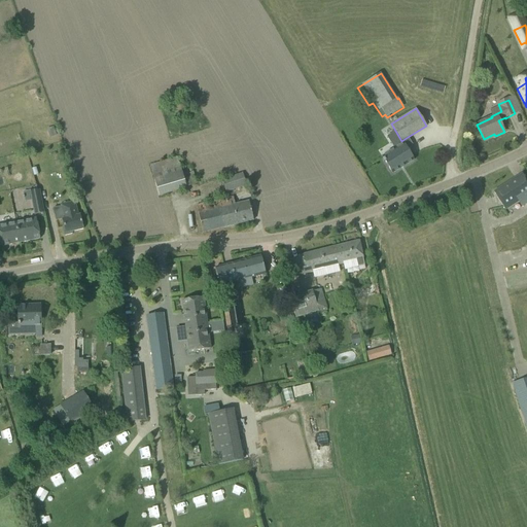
[(413,146),(408,137),(401,141),(403,143),(381,157),(392,175),(397,171),(414,161),(415,161),(408,149),(413,146)]
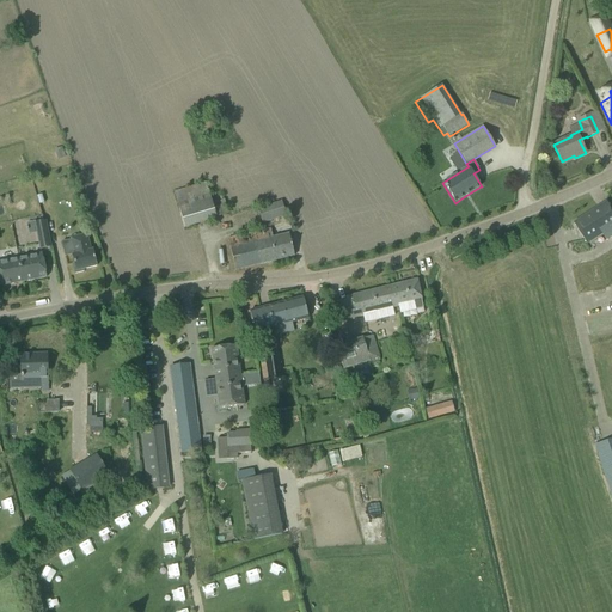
[(227,214),(221,195),(210,199),(206,182),(175,193),(184,227),(227,214)]
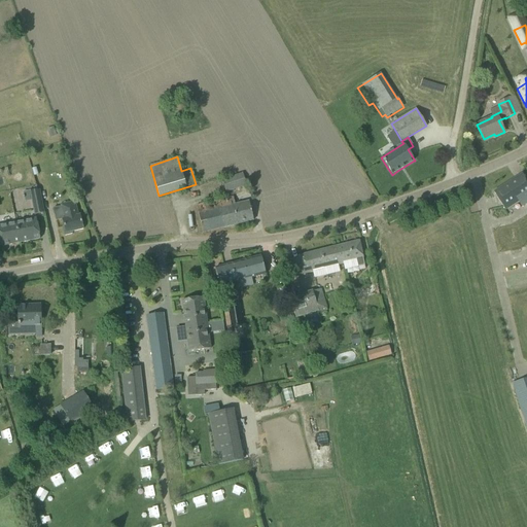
[(243,175),(222,181),(225,192),(246,185),(243,175)]
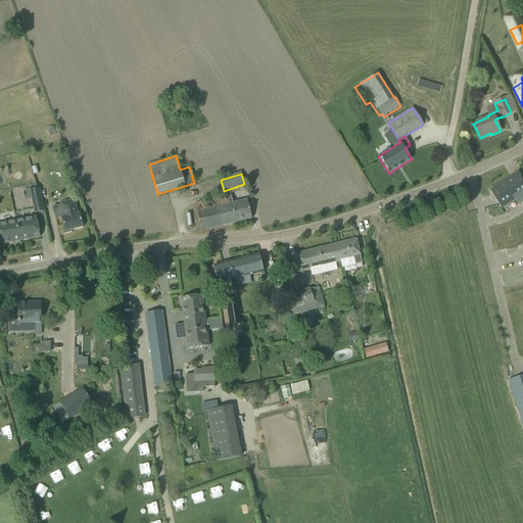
[(522,181),(518,174),(490,191),(502,208),(513,202),(516,207),(522,202),(522,181)]
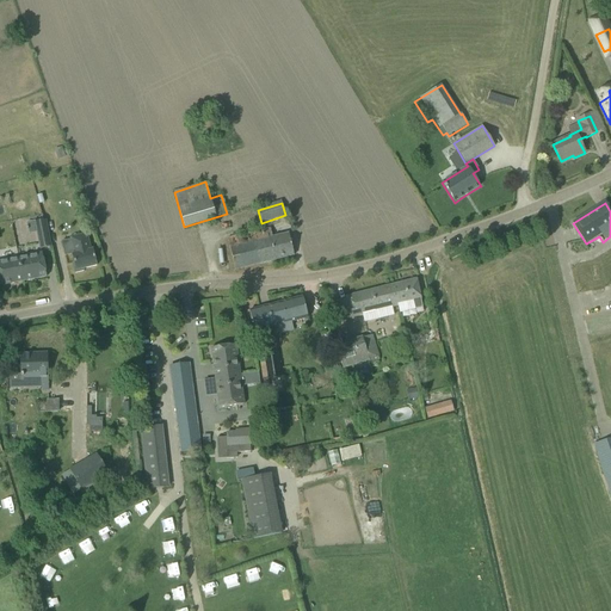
[(45,221),(34,222),(39,250),(51,247),(45,221)]
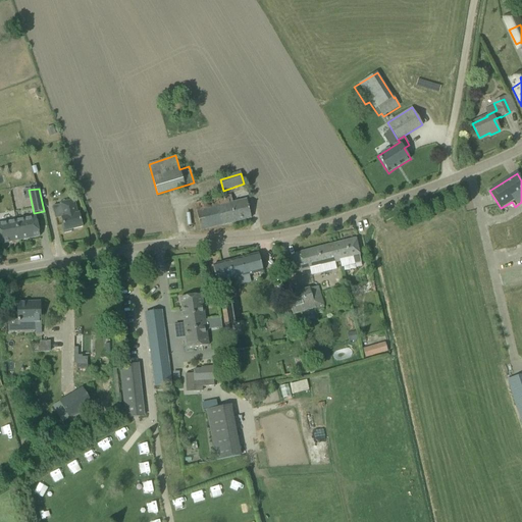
[(251,218),(247,200),(232,203),(231,196),(195,204),(201,230),(251,218)]
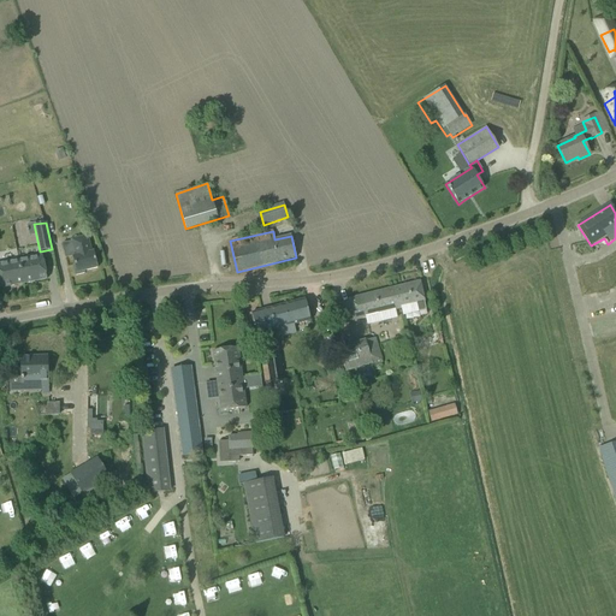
[(98,268),(93,252),(92,252),(88,235),(70,240),(73,256),(72,256),(75,265),(72,266),(75,277),(84,274),(84,272),(98,268)]
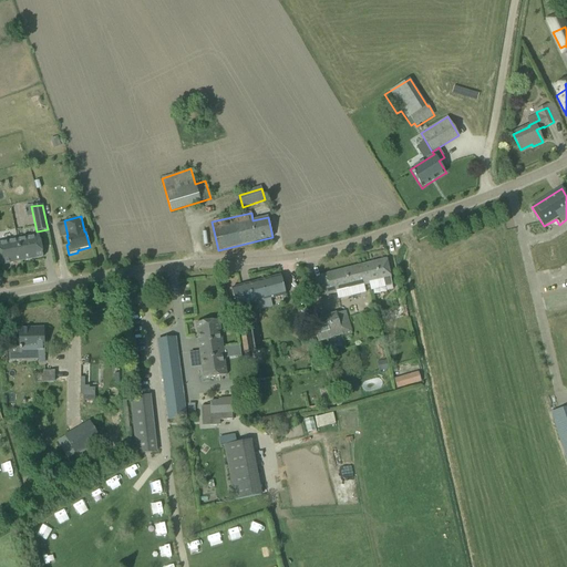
[(17,240),(21,261),(42,257),(39,236),(17,240)]
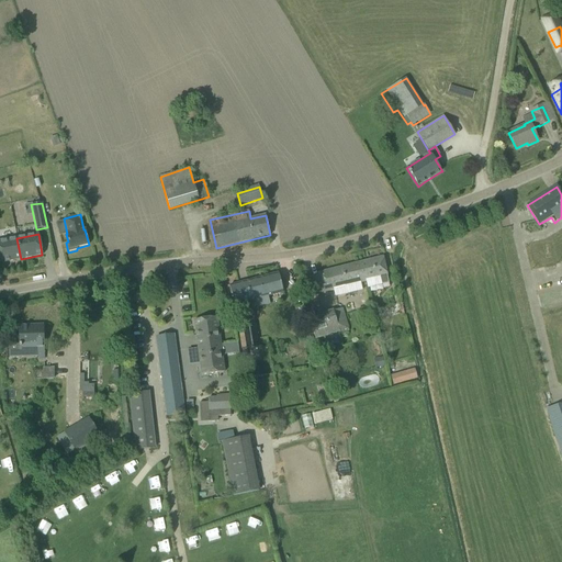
[(0,262),(21,259),(17,238),(0,240),(0,262)]
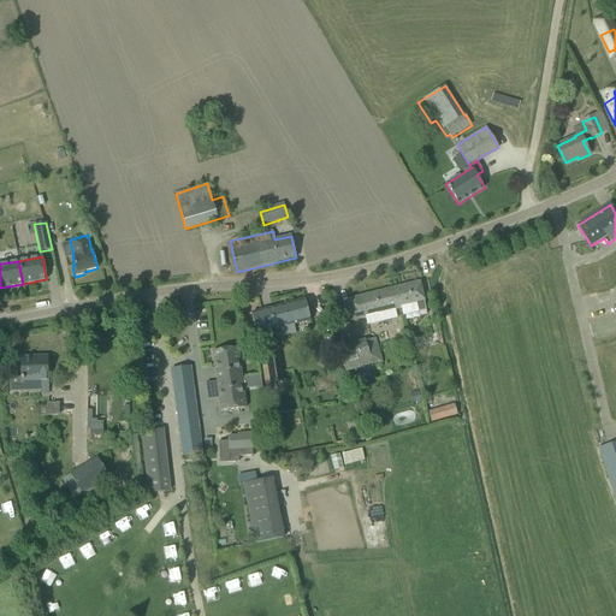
[(425,303),(422,292),(420,282),(391,289),(396,311),(401,309),(403,317),(426,311),(424,303),(425,303)]
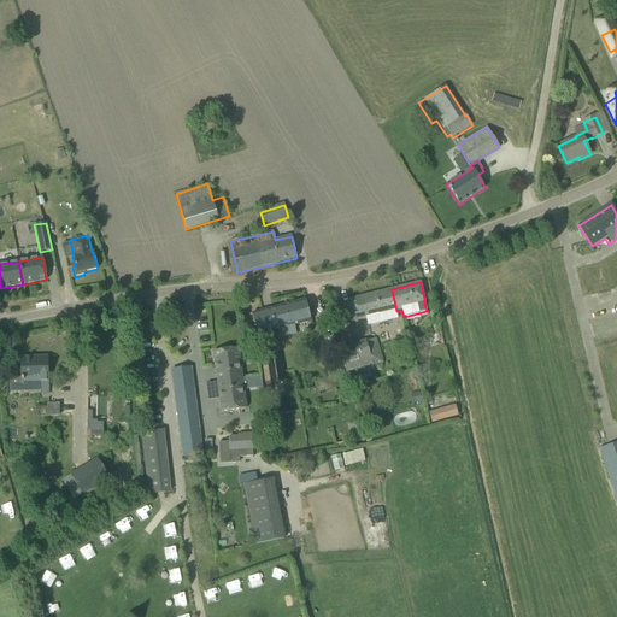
[(389,321),(388,313),(397,311),(392,289),(348,300),(353,321),(364,318),(366,317),(368,325),(389,321)]
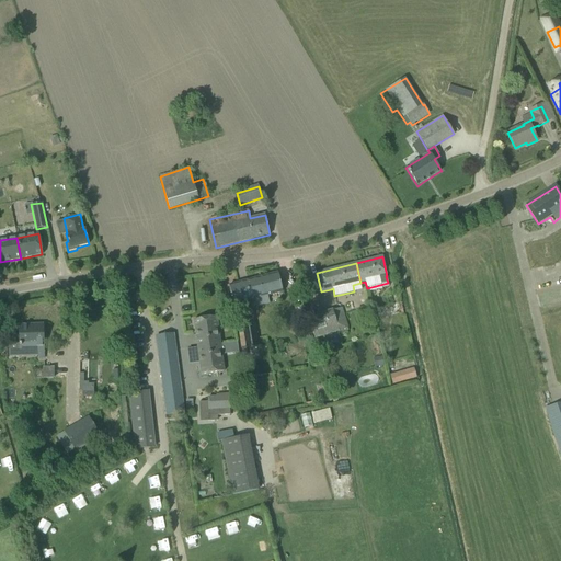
[(229,286),(233,305),(254,299),(256,307),(270,304),(267,296),(283,293),(277,273),(229,286)]
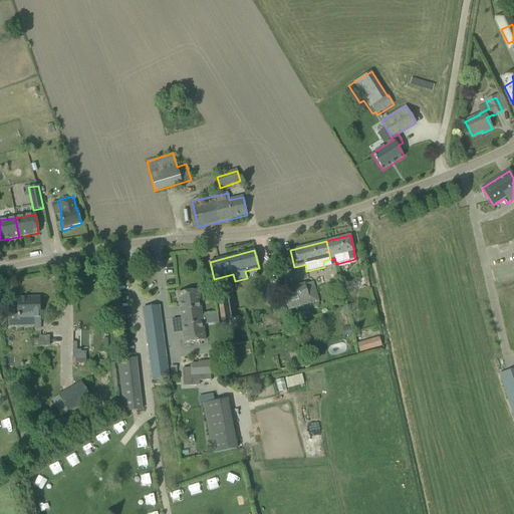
[(305,283),(282,291),(288,310),(312,303),(312,305),(319,303),(318,301),(319,301),(313,282),(305,284),(305,283)]
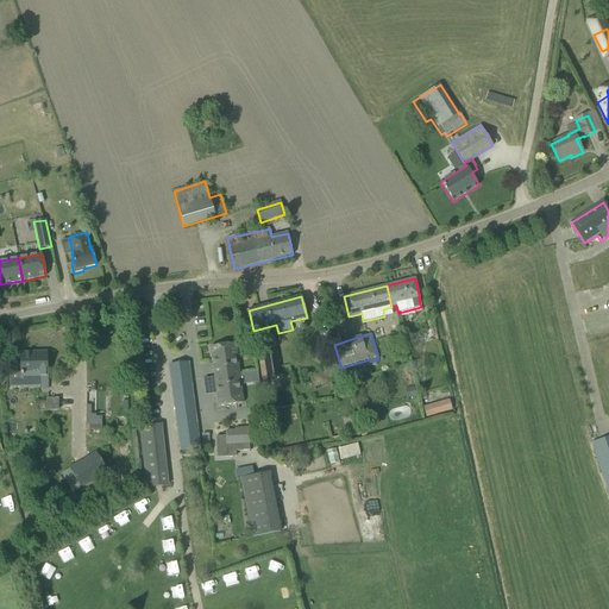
[(211,347),(214,377),(239,374),(236,344),(211,347)]
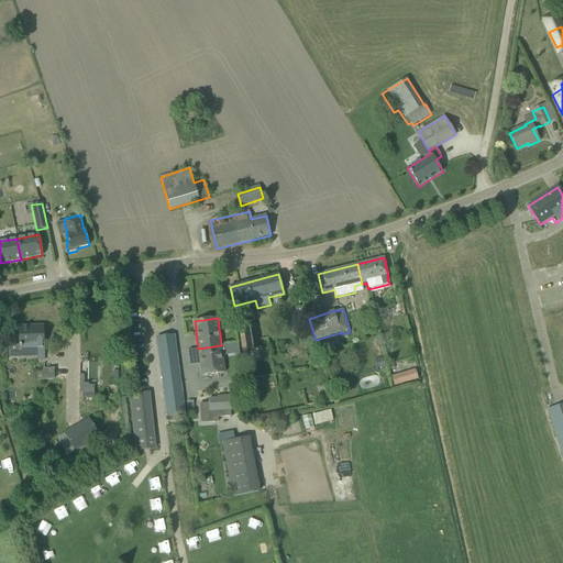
[(255,326),(238,328),(242,351),(260,349),(255,326)]
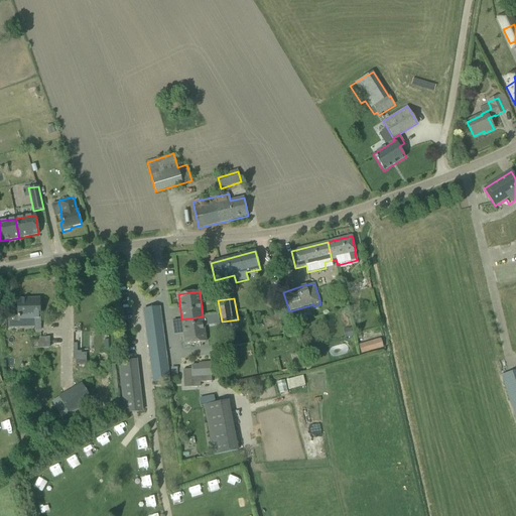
[(17,299),(18,323),(39,323),(39,299),(17,299)]
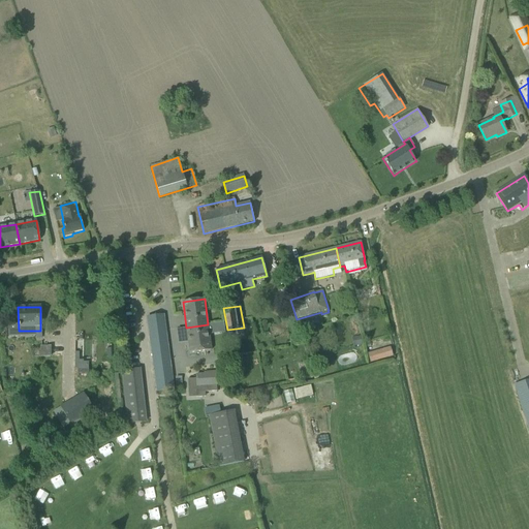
[(157,392),(174,390),(163,316),(147,318),(157,392)]
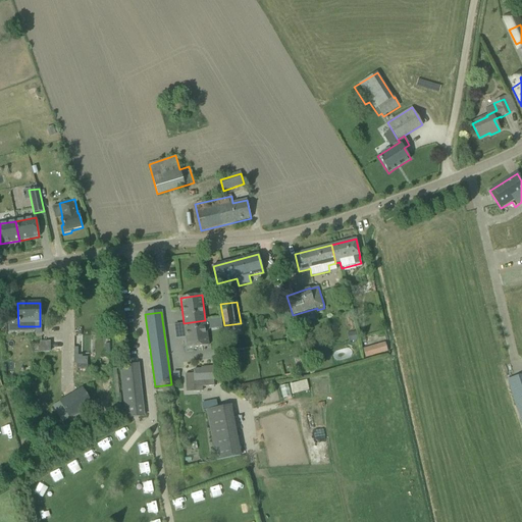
[(205,320),(184,323),(187,348),(208,346),(205,320)]
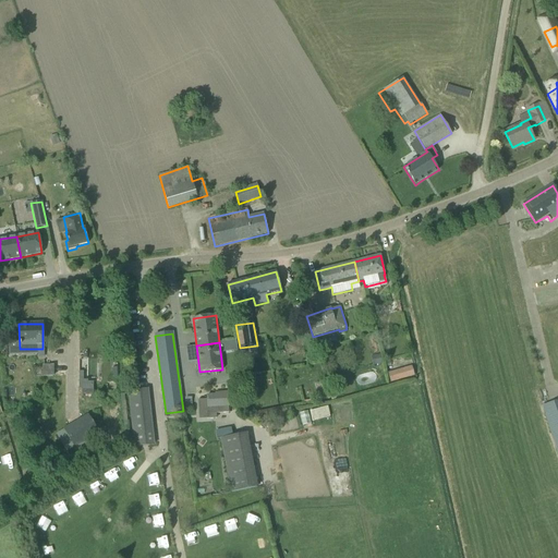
[(53,375),(52,364),(41,364),(41,376),(53,375)]
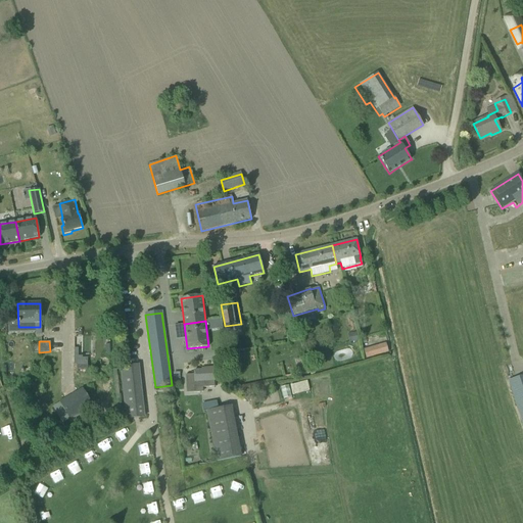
[(387,351),(385,344),(365,350),(367,358),(387,351)]
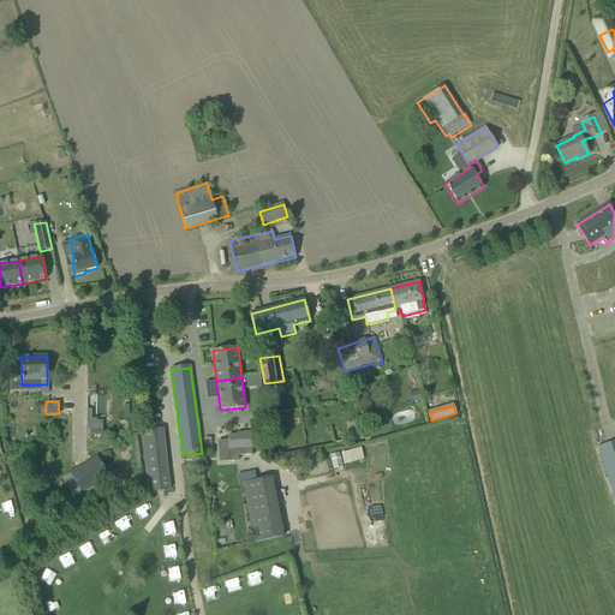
[(141,431),(148,493),(159,491),(157,478),(165,477),(163,466),(165,465),(161,429),(141,431)]
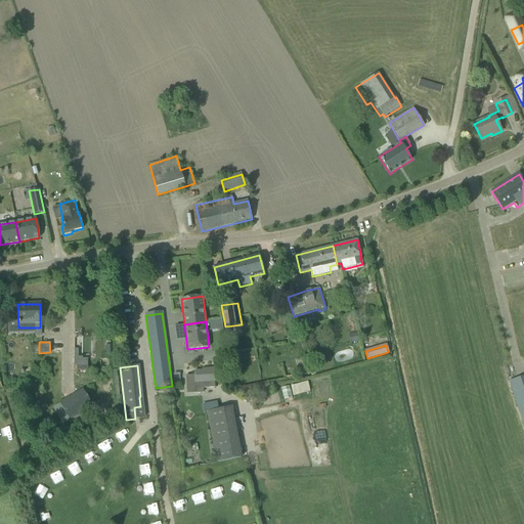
[(194,372),(194,376),(185,377),(187,394),(204,393),(203,389),(214,388),(213,368),(205,369),(205,372),(194,372)]
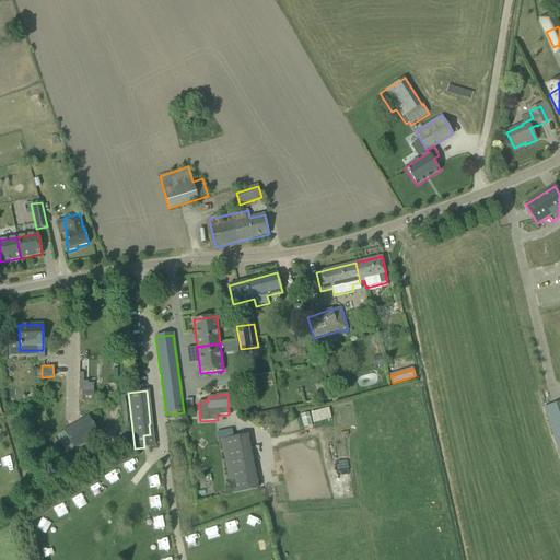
[(559,458),(559,401),(544,408),(559,458)]
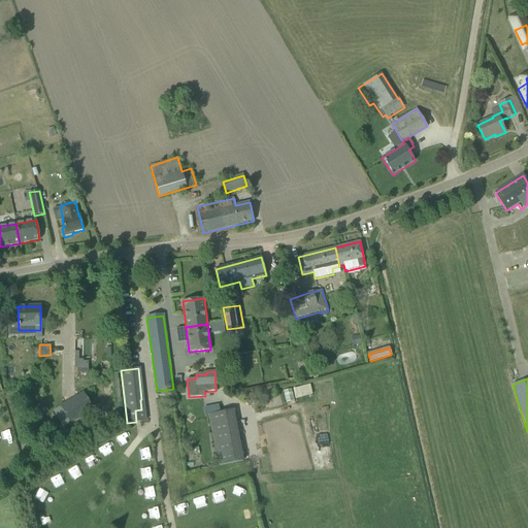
[(294,397),(311,396),(310,385),(293,387),(294,397)]
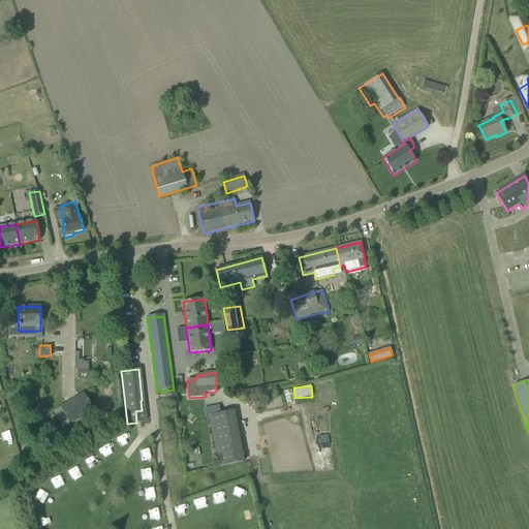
[(85,397),(62,410),(71,425),(93,411),(85,397)]
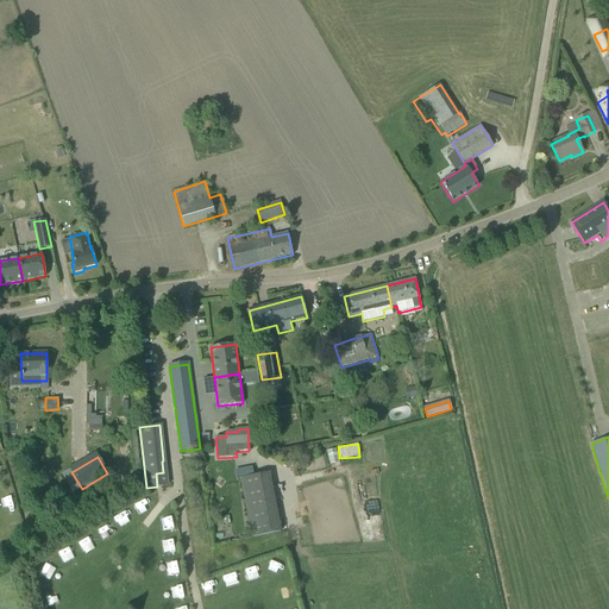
[(252,466),(244,469),(246,477),(253,476),(252,466)]
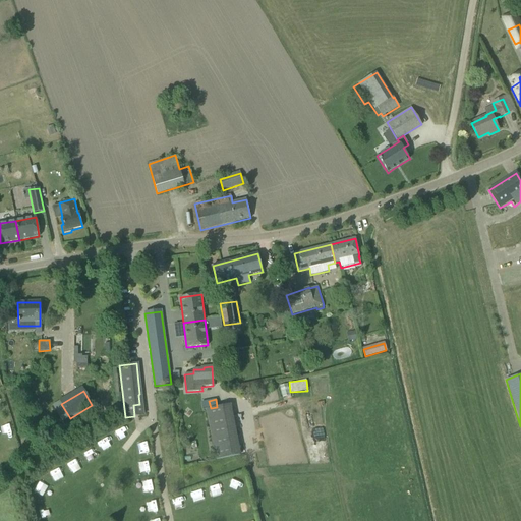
[(240,455),(230,405),(217,407),(211,408),(206,409),(216,460),(240,455)]
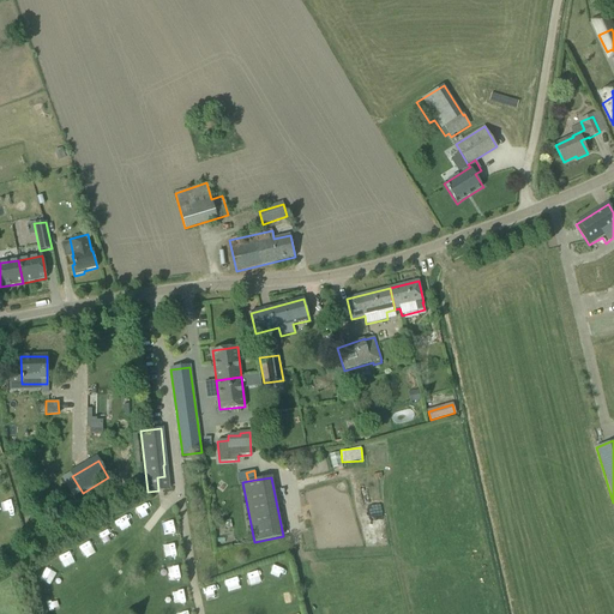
[(384,507),(361,511),(365,545),(387,542),(384,507)]
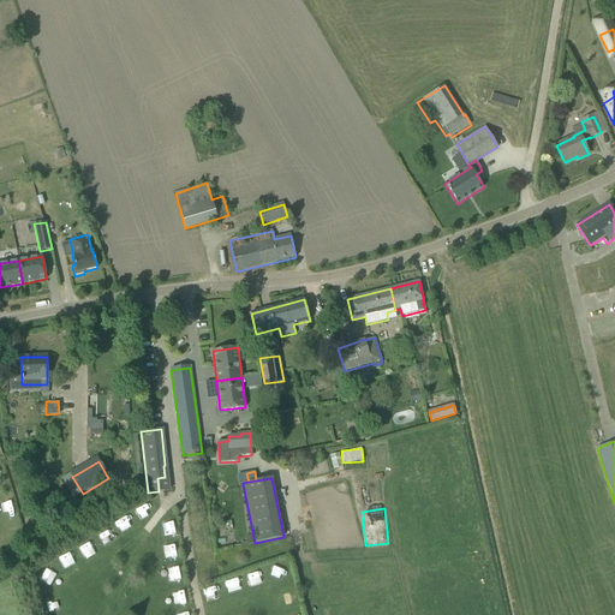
[(171,580),(181,579),(179,568),(168,569),(171,580)]
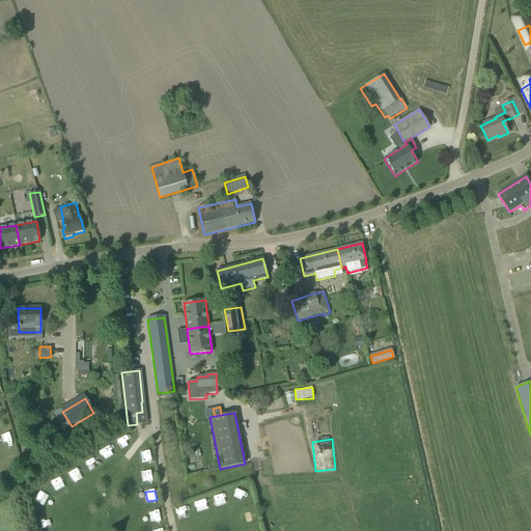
[(35,500),(44,503),(47,496),(37,493),(35,500)]
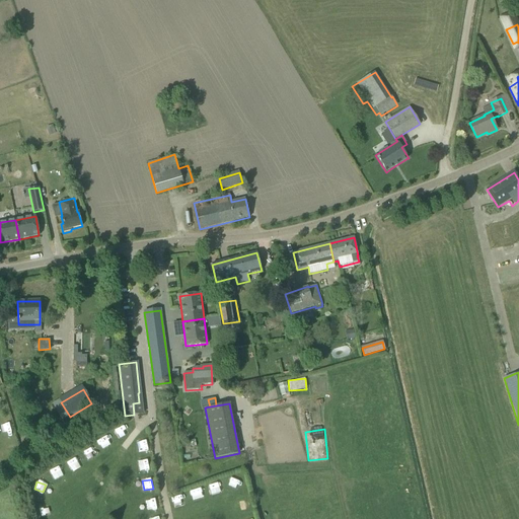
[(248,500),(238,502),(240,511),(249,510),(248,500)]
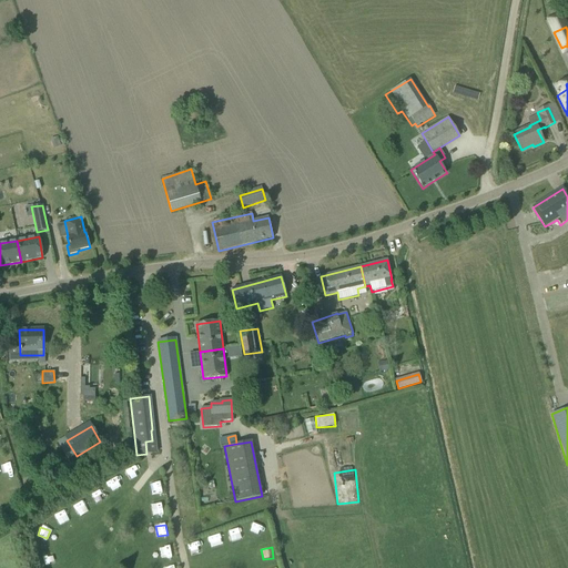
[(44,567),(54,565),(52,554),(42,557),(44,567)]
